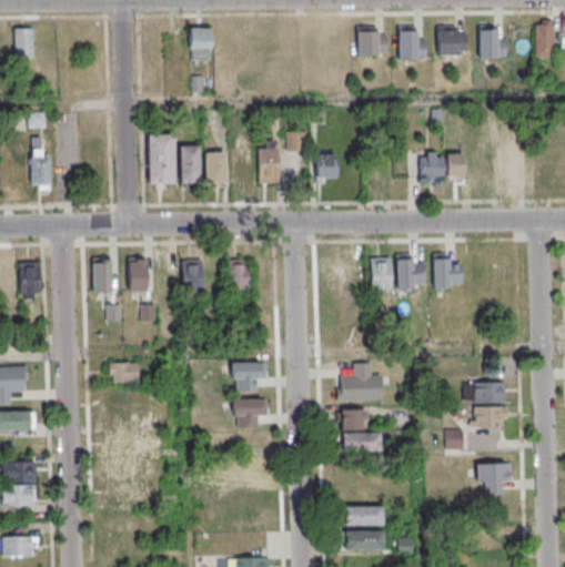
[(556,23),(537,23),(537,58),(556,58),(556,23)]
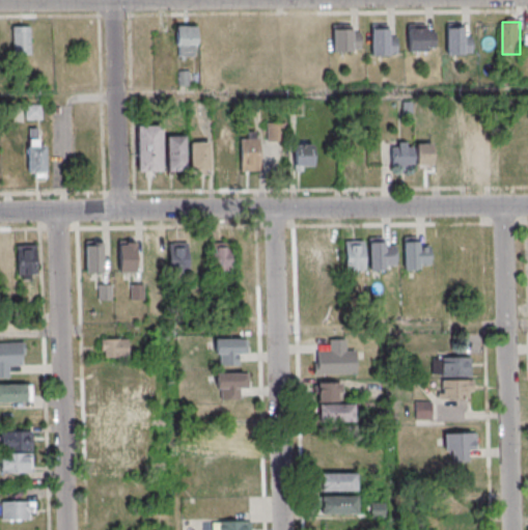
[(362,53),(362,25),(334,25),(334,53),(362,53)]
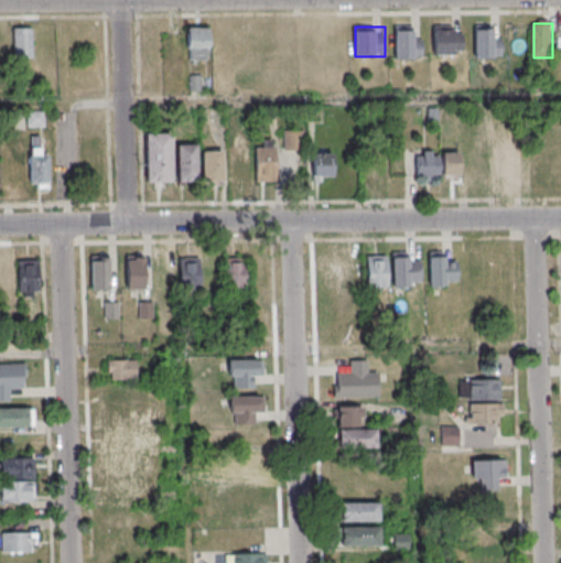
[(397,60),(424,60),(424,26),(397,26),(397,60)]
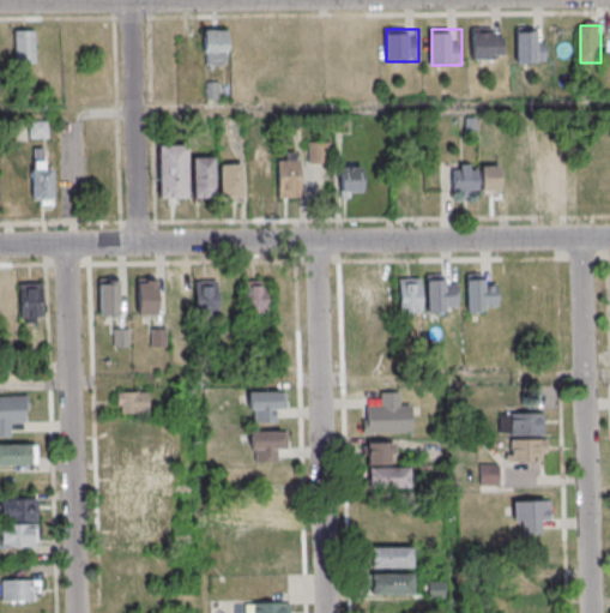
[(475,61),(497,61),(497,29),(475,29),(475,61)]
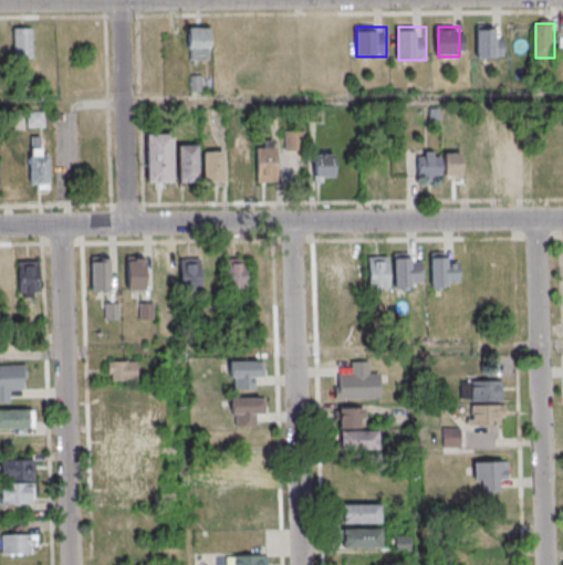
[(478,59),(506,59),(506,35),(498,35),(498,27),(478,27),(478,59)]
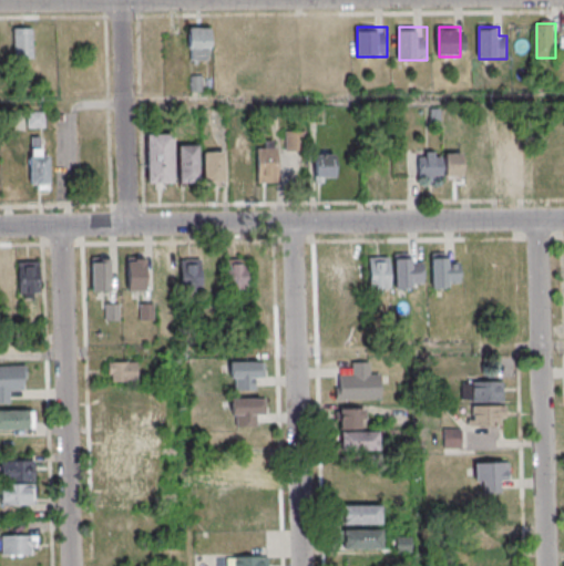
[(17,29),(17,60),(34,59),(34,28),(17,29)]
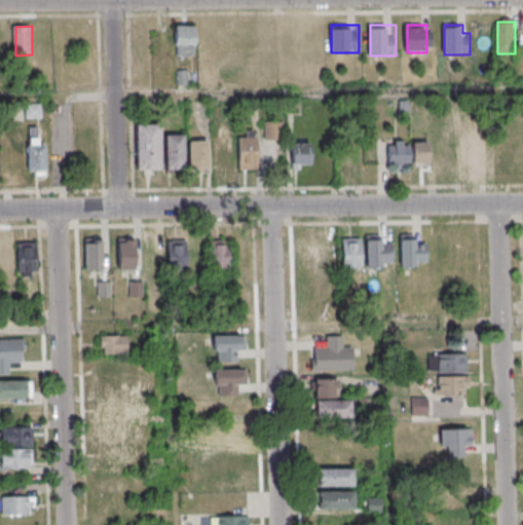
[(197,57),(197,27),(178,27),(178,57),(197,57)]
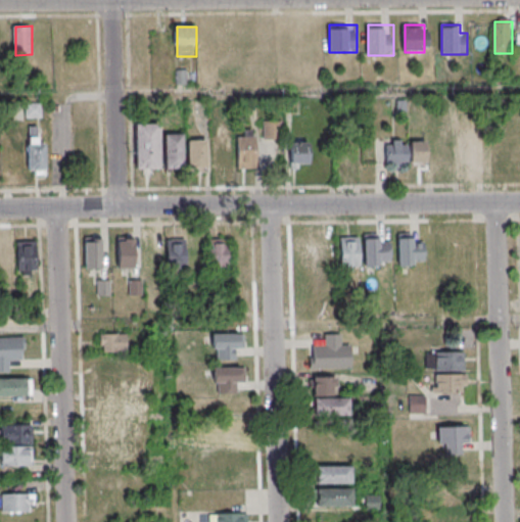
[(283,121),(266,121),(266,138),(283,138),(283,121)]
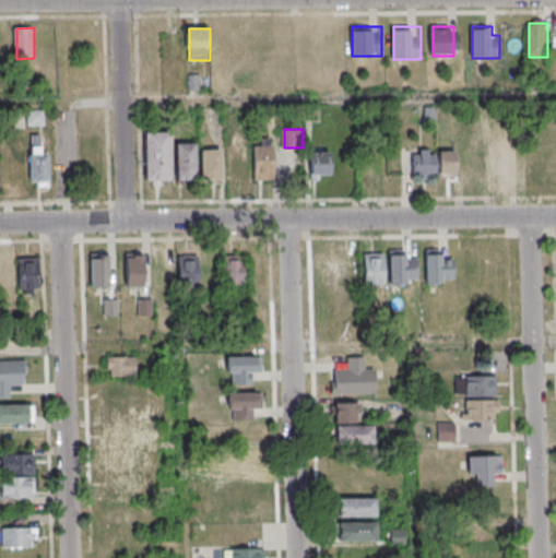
[(148,180),(173,180),(173,133),(148,133),(148,180)]
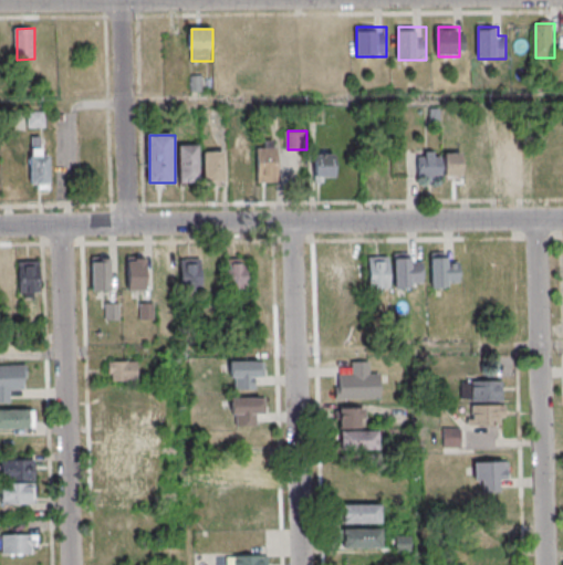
[(253,187),(253,144),(232,144),(233,187),(253,187)]
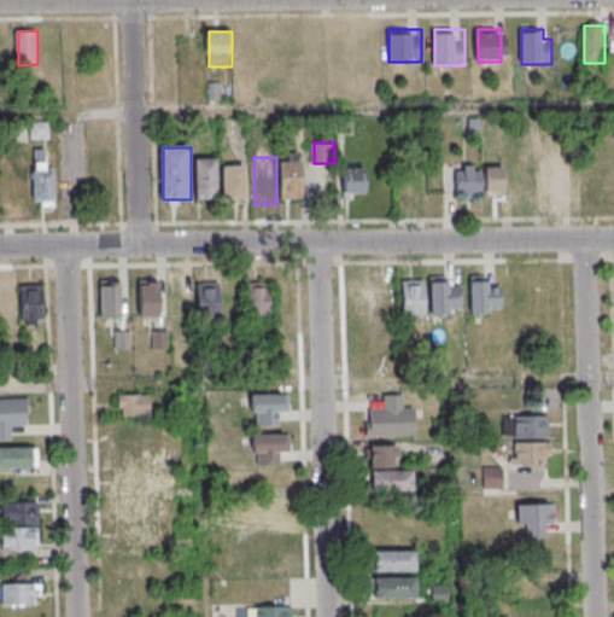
[(197,199),(218,199),(218,159),(197,159),(197,199)]
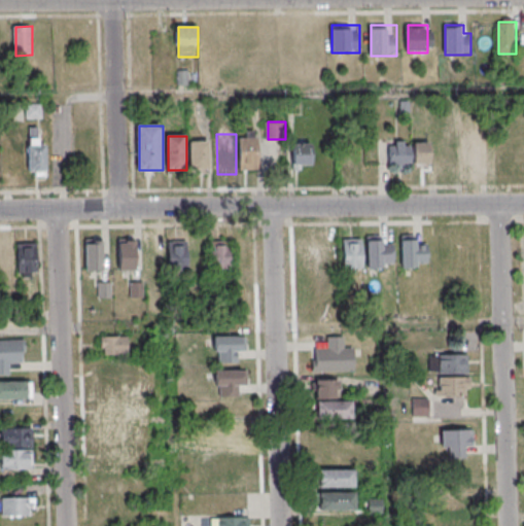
[(241,137),(241,171),(260,171),(260,137),(241,137)]
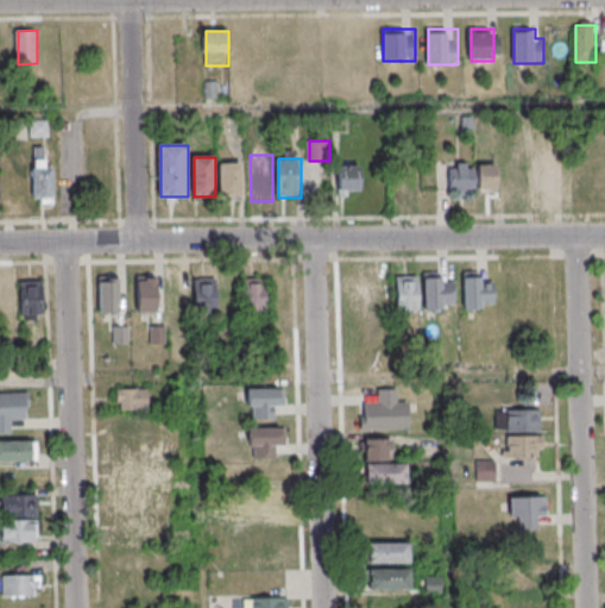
[(33,161),(33,204),(56,204),(56,161),(33,161)]
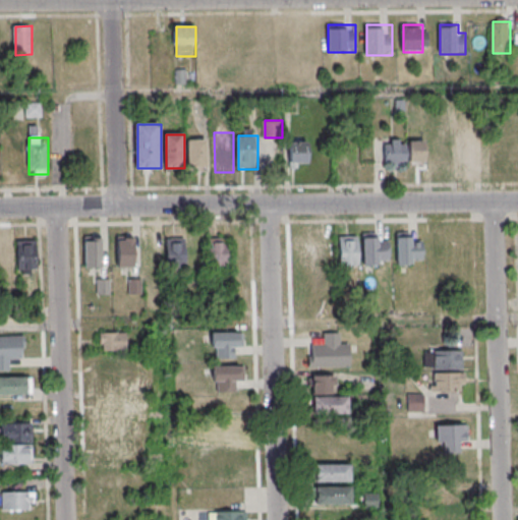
[(189,168),(208,168),(208,139),(189,139),(189,168)]
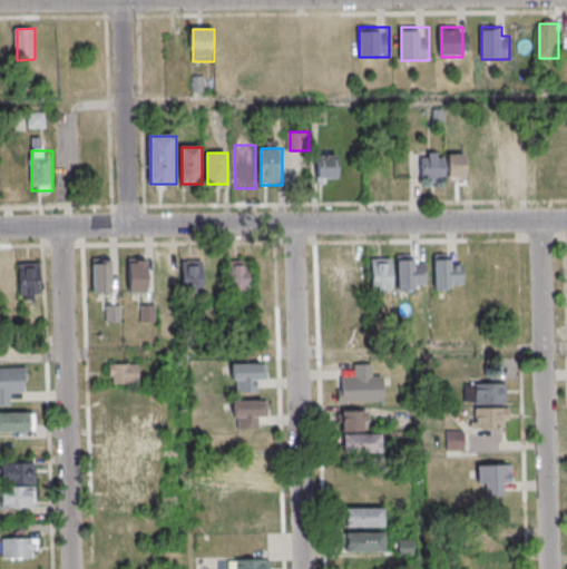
[(422,184),(447,184),(447,154),(422,154),(422,184)]
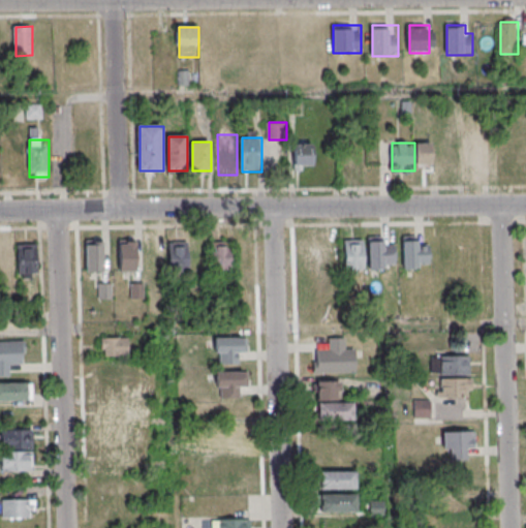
[(433,165),(433,143),(418,143),(418,165),(433,165)]
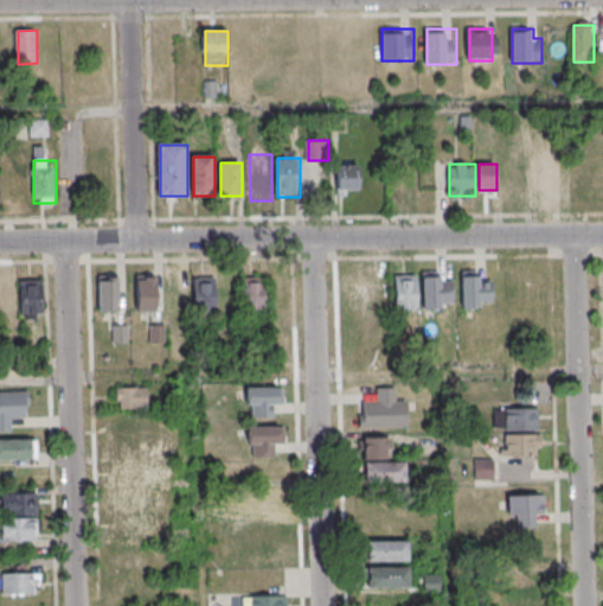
[(338,191),(361,191),(361,166),(338,166),(338,191)]
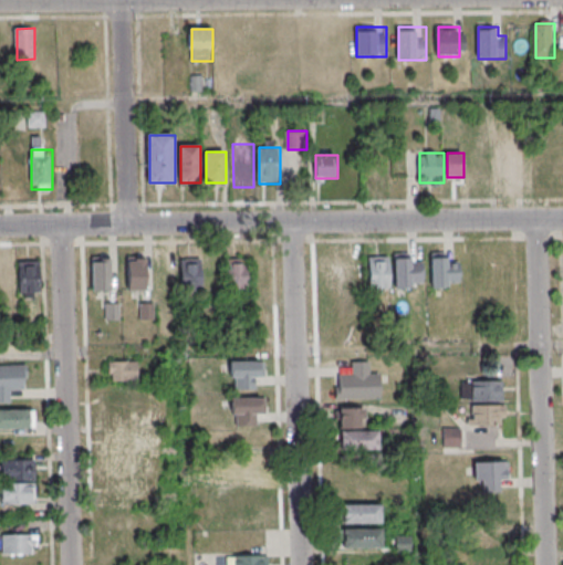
[(449,254),(433,254),(433,289),(460,289),(460,263),(449,263),(449,254)]
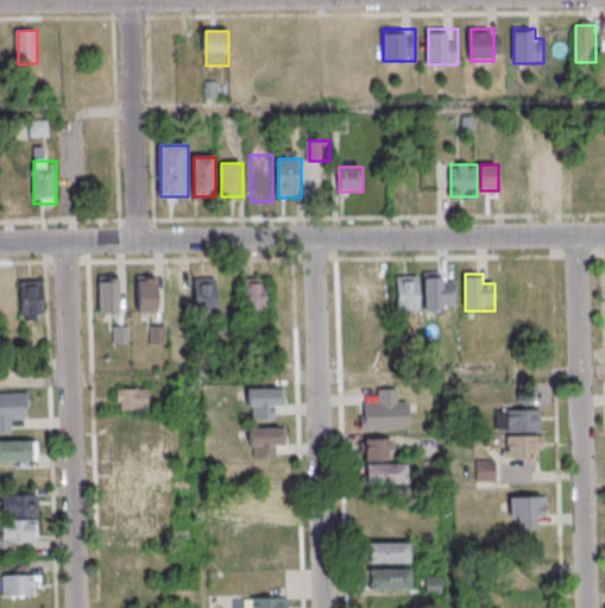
[(426,275),(426,311),(455,311),(455,283),(443,283),(443,275),(426,275)]
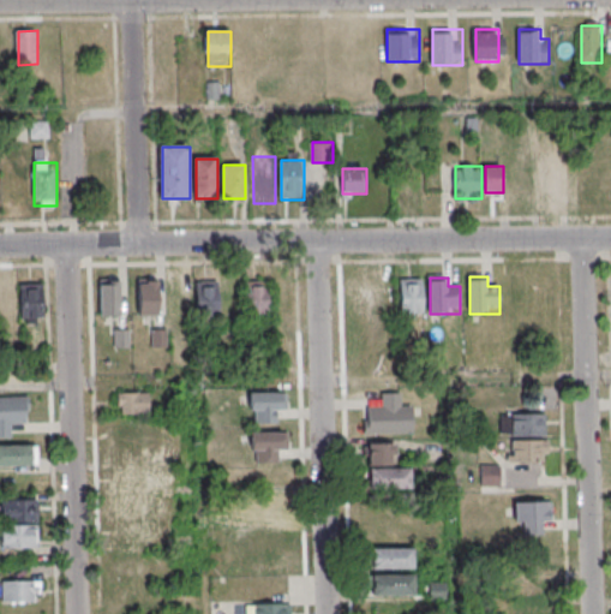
[(101,316),(123,316),(123,279),(101,279),(101,316)]
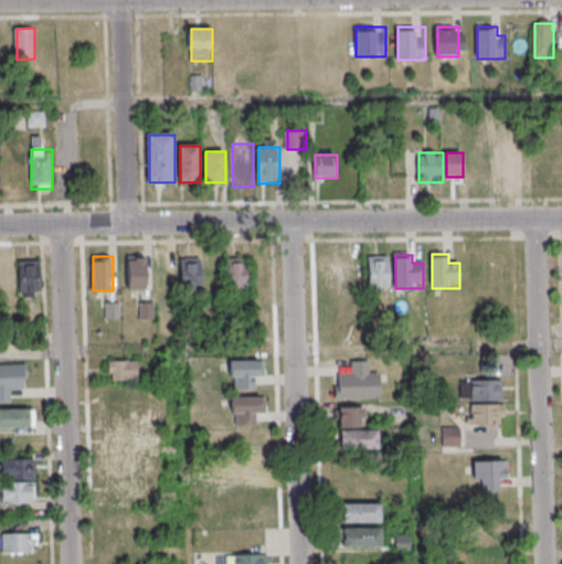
[(128,290),(147,290),(147,256),(128,256),(128,290)]
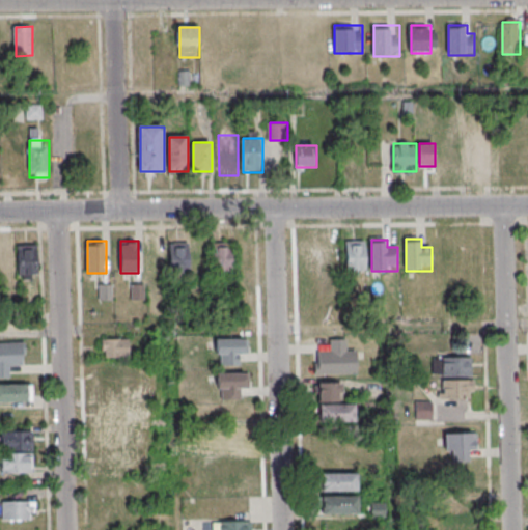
[(348,242),(348,272),(366,272),(366,242),(348,242)]
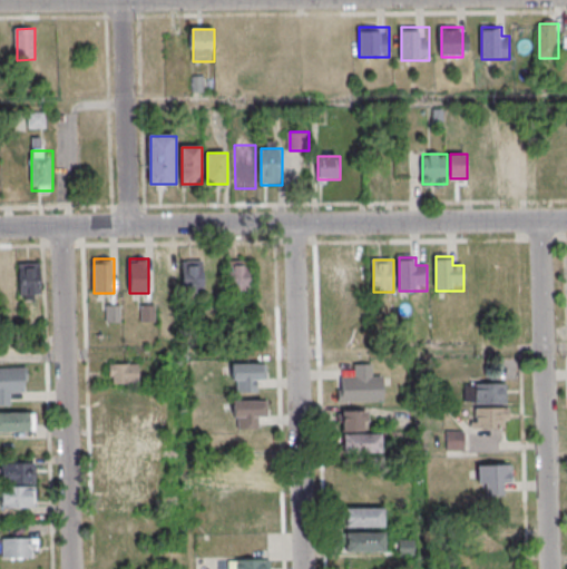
[(184,293),(205,293),(205,262),(184,262),(184,293)]
